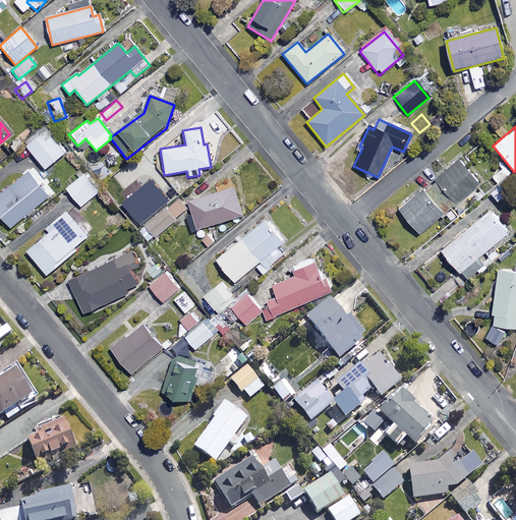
[(41,139),(36,132),(23,142),(44,170),(64,154),(49,133),(41,139)]
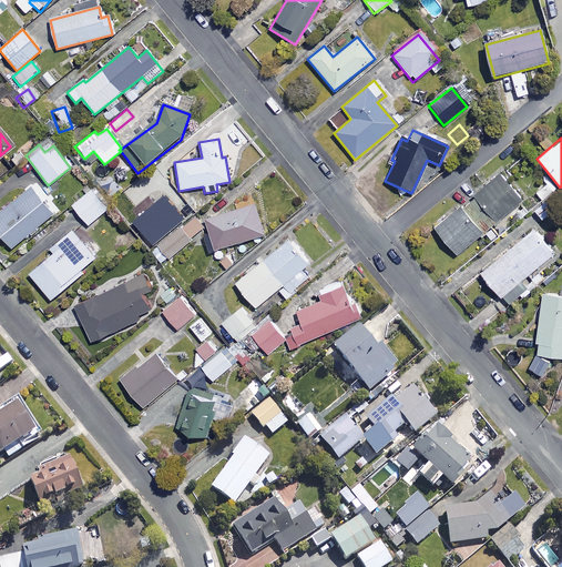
[(521,202),(500,175),(435,229),(456,255),(521,202)]
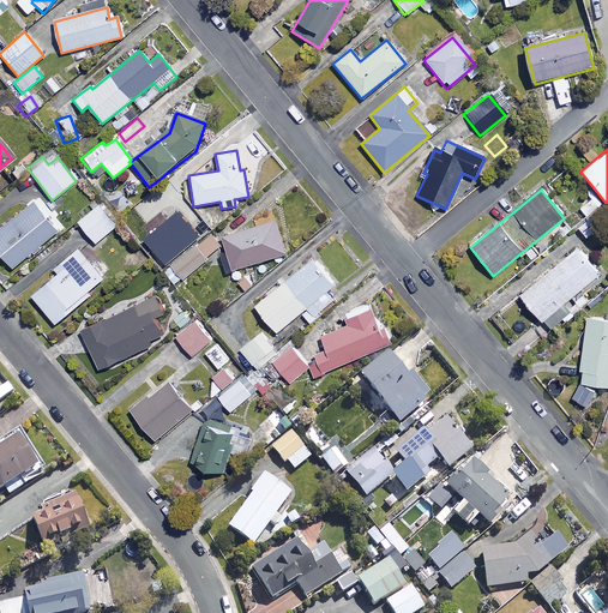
[(170,217),(151,192),(126,212),(145,238),(170,217)]
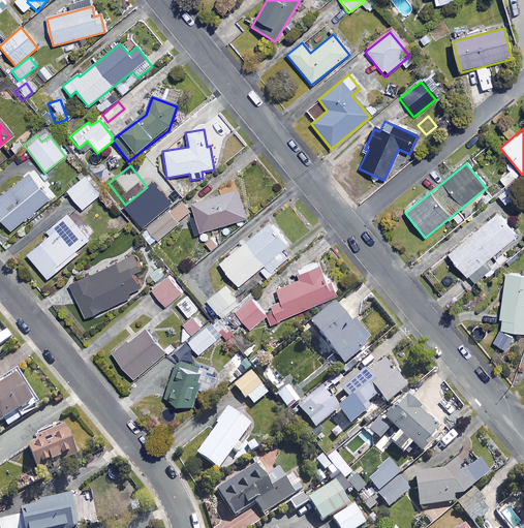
[(51,202),(29,175),(0,196),(0,219),(10,233),(51,202)]
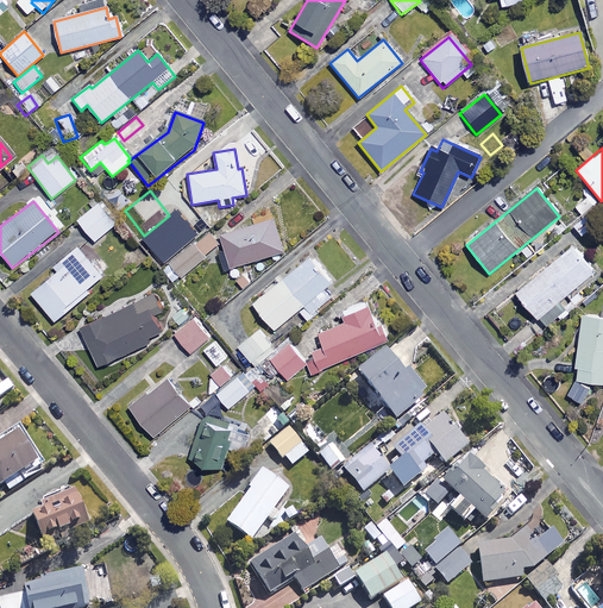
[(115,225),(98,202),(76,220),(93,242),(115,225)]
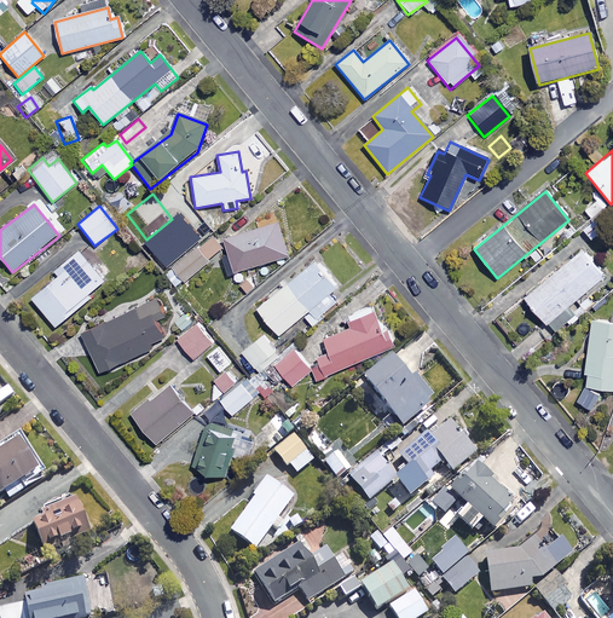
[(602,231),(594,220),(580,229),(588,240),(602,231)]
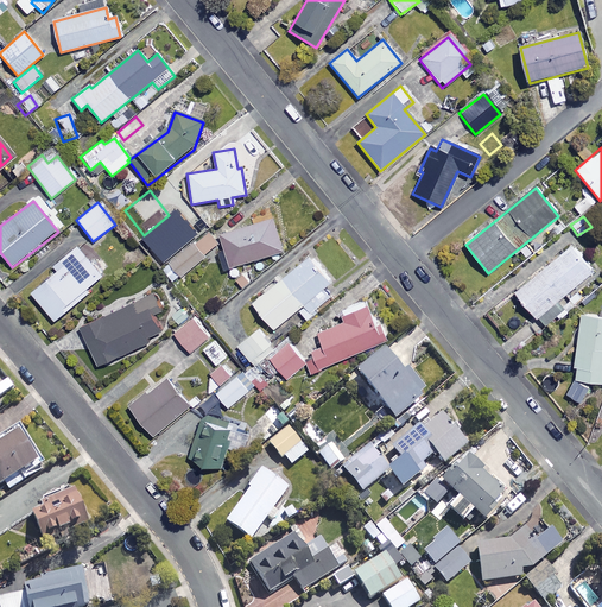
[(273,219),(220,234),(223,248),(216,251),(222,270),(283,252),(273,219)]
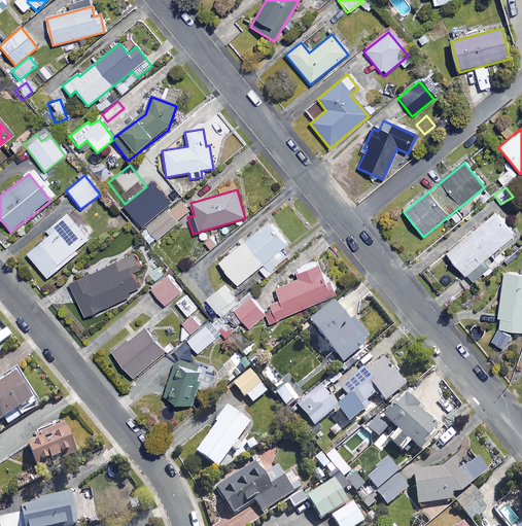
[(176,223),(166,211),(138,233),(148,246),(176,223)]
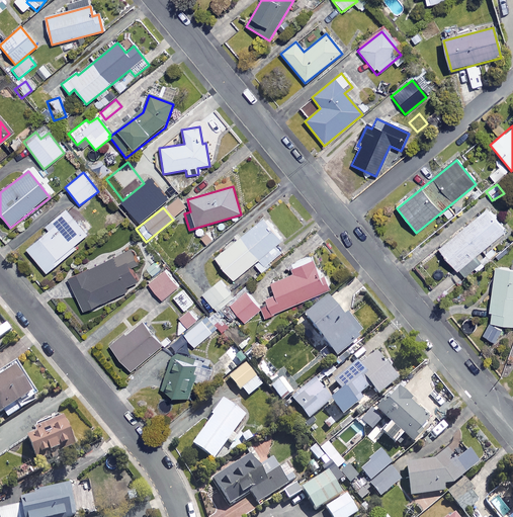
[(438,250),(462,279),(480,264),(474,258),(504,232),(485,209),(438,250)]
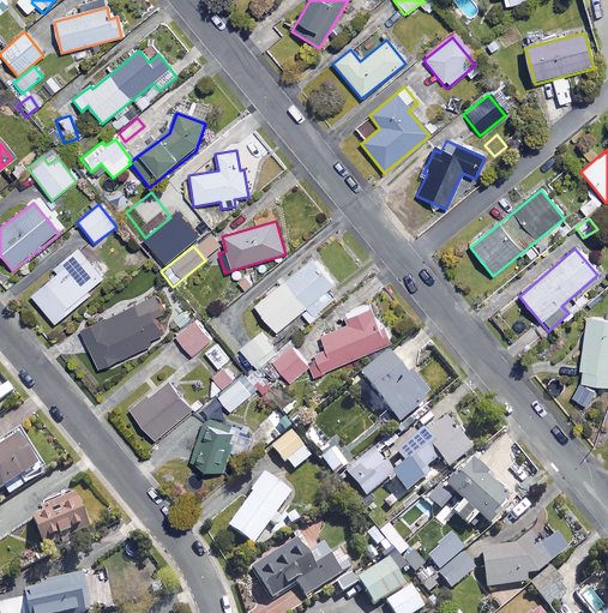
[(103,280),(79,250),(54,270),(58,275),(31,296),(54,325),(89,296),(86,293),(103,280)]
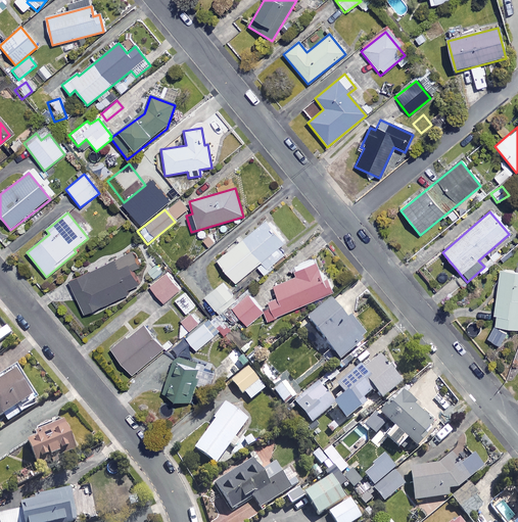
[(124,221),(118,212),(105,221),(111,230),(124,221)]
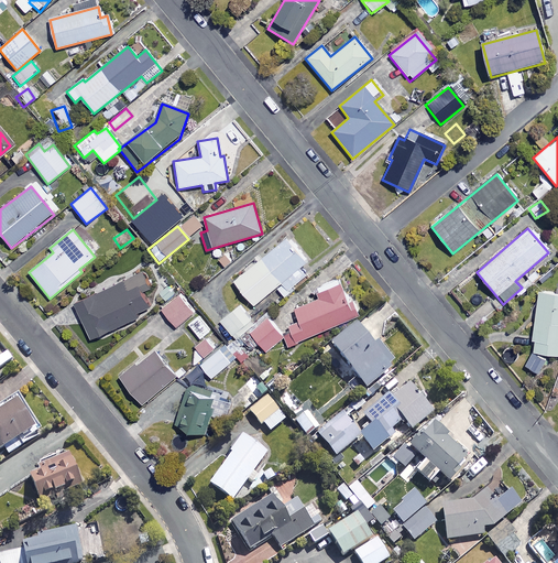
[(305,262),(286,238),(233,281),(252,305),(274,288),(281,295),(303,279),(295,270),(305,262)]
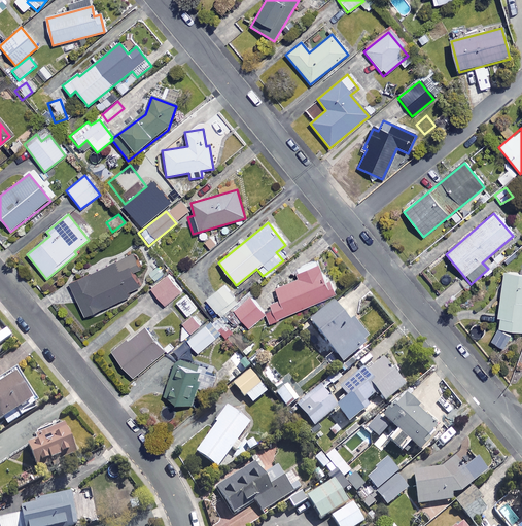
[(118,255),(120,260),(83,278),(81,272),(66,279),(83,317),(129,296),(128,293),(137,289),(142,265),(134,248),(118,255)]
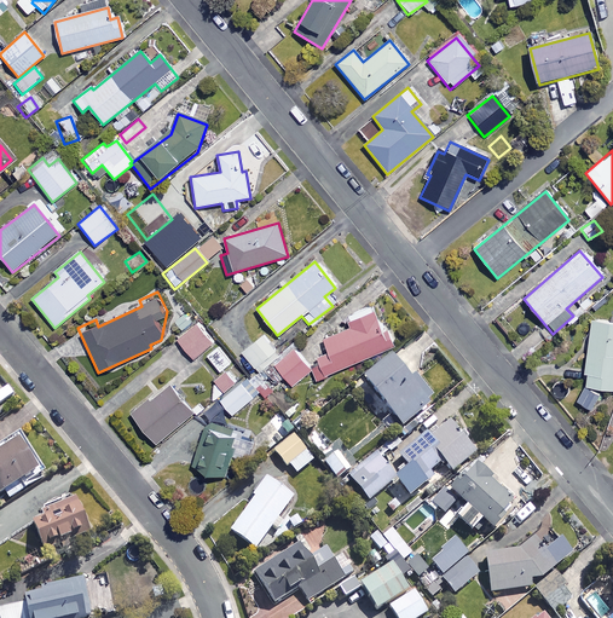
[(389,347),(371,305),(345,317),(351,328),(323,340),(329,354),(307,364),(314,380),(389,347)]
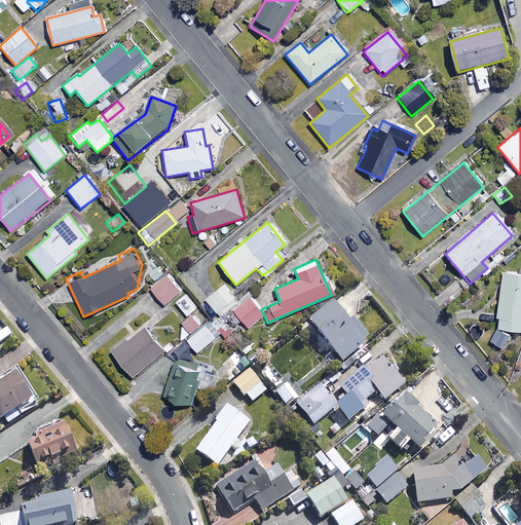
[(520,274),(503,271),(494,328),(520,332),(520,274)]
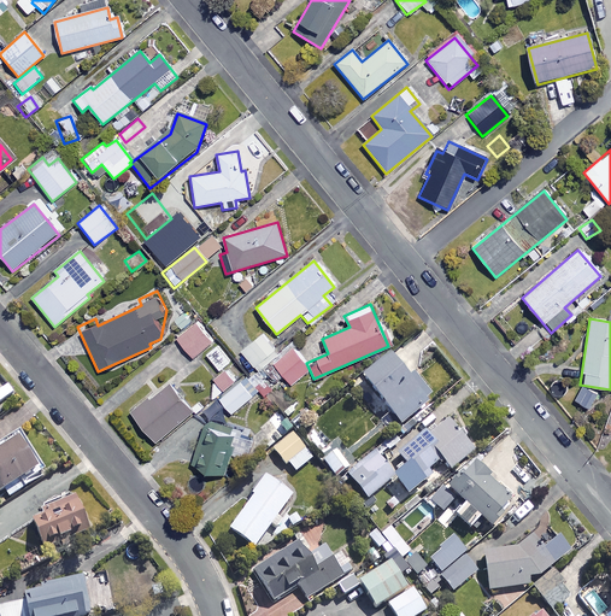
[(211,341),(195,321),(175,338),(191,358),(211,341)]
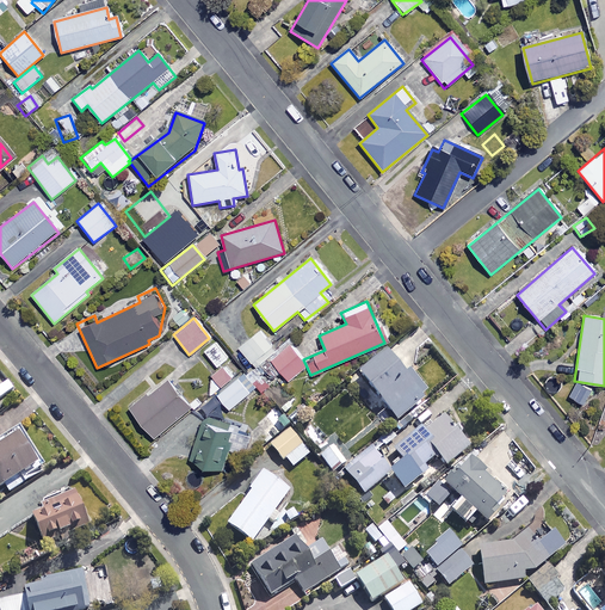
[(272,349),(257,331),(236,349),(252,367),(272,349)]
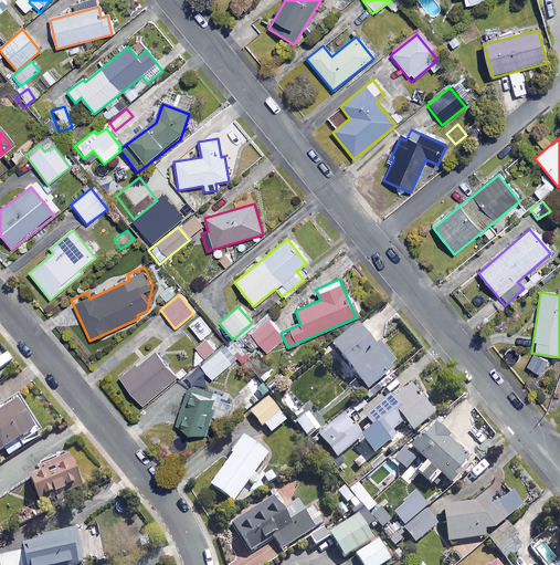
[(186,325),(199,341),(209,333),(196,316),(186,325)]
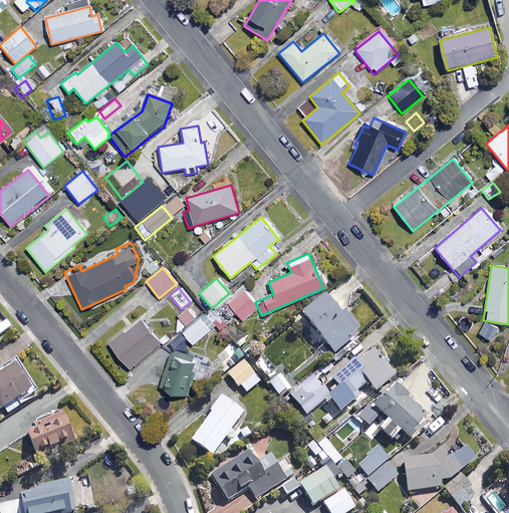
[(256,307),(242,292),(227,305),(241,320),(256,307)]
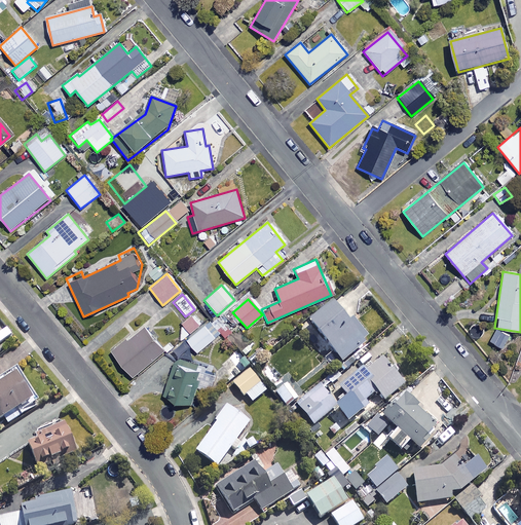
[(383,323),(364,299),(350,309),(358,317),(352,322),(365,337),(383,323)]
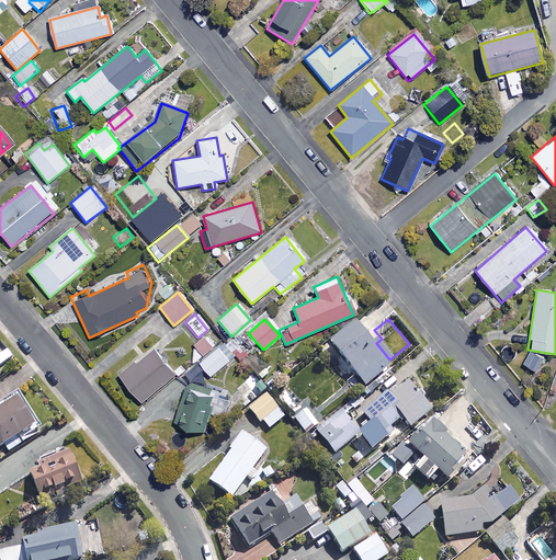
[(385,369),(352,329),(328,349),(361,388),(385,369)]
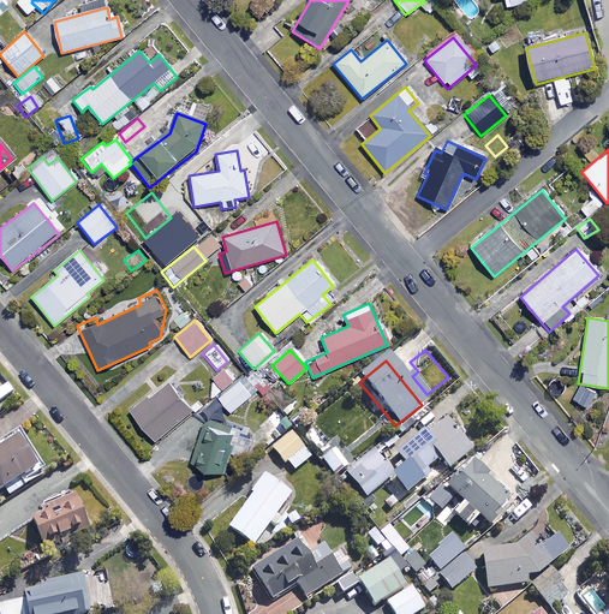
[(216,370),(209,376),(221,392),(240,377),(227,362),(216,370)]
